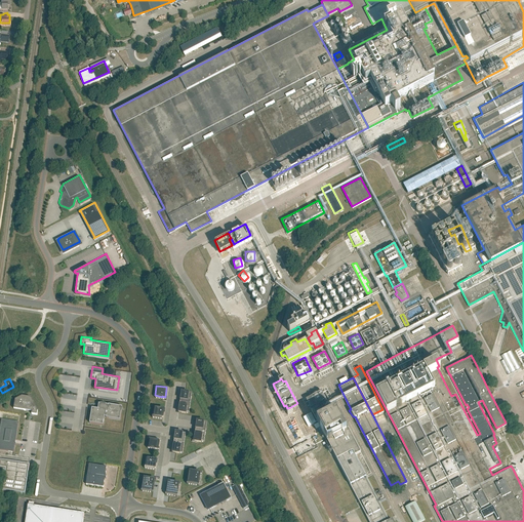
[(188,391),(188,390),(180,389),(180,392),(177,407),(178,407),(177,409),(185,410),(188,410),(191,391),(188,391)]
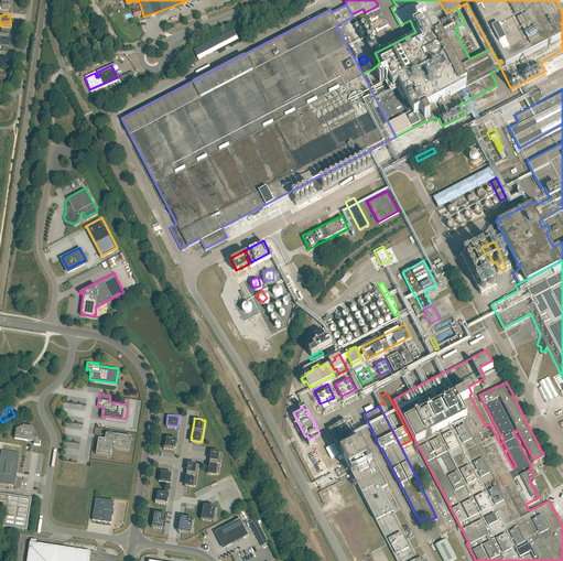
[(423,560),(421,556),(417,558),(407,538),(413,535),(409,527),(403,529),(392,509),(398,507),(372,456),(370,457),(360,439),(356,441),(344,418),(328,427),(364,496),(376,518),(398,560),(423,560)]
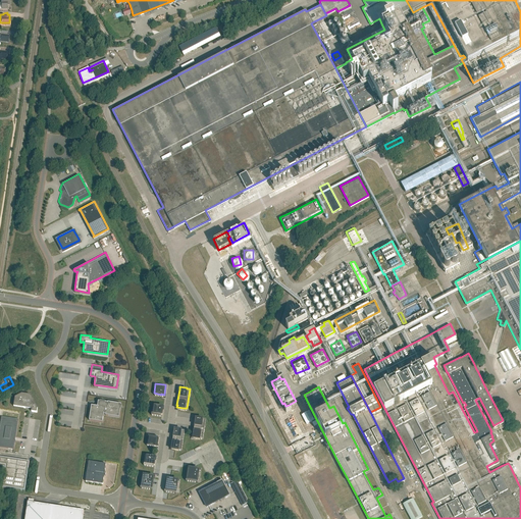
[(37,406),(30,393),(21,391),(14,395),(12,404),(22,405),(24,406),(31,407),(31,409),(36,410),(36,408),(37,408),(37,406)]
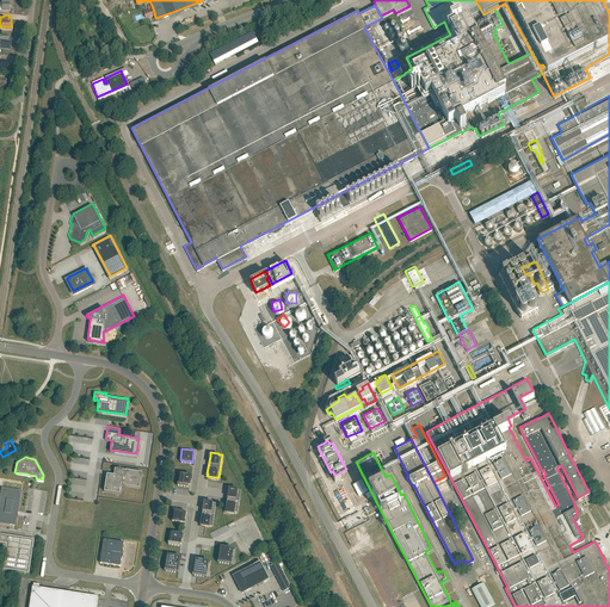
[(123,466),(116,466),(114,466),(114,472),(106,471),(103,489),(119,491),(121,482),(123,482),(123,483),(139,485),(141,470),(125,468),(122,468),(123,466)]
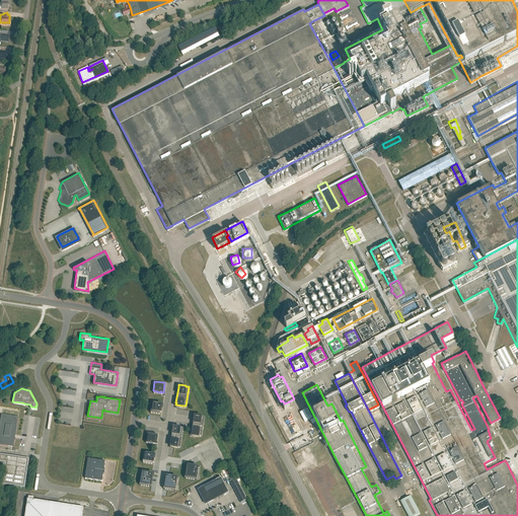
[(160,410),(161,402),(159,401),(151,400),(150,411),(160,412),(160,410)]
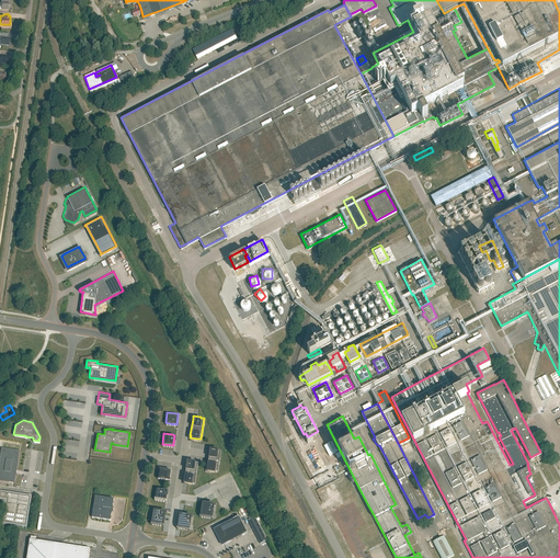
[(331,439),(322,443),(328,454),(336,450),(331,439)]
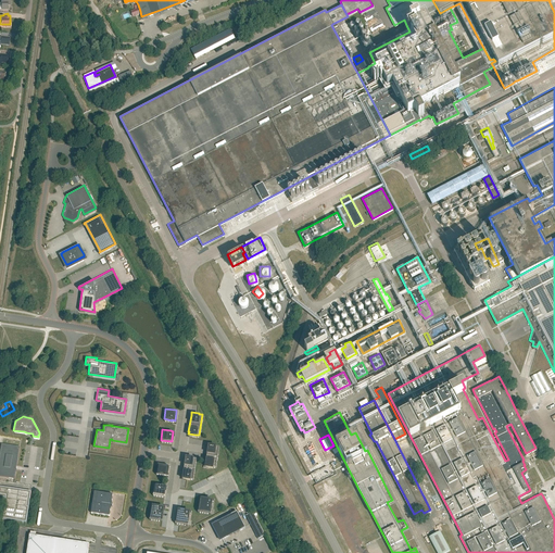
[(0,474),(14,476),(15,466),(19,444),(1,441),(0,447),(0,474)]
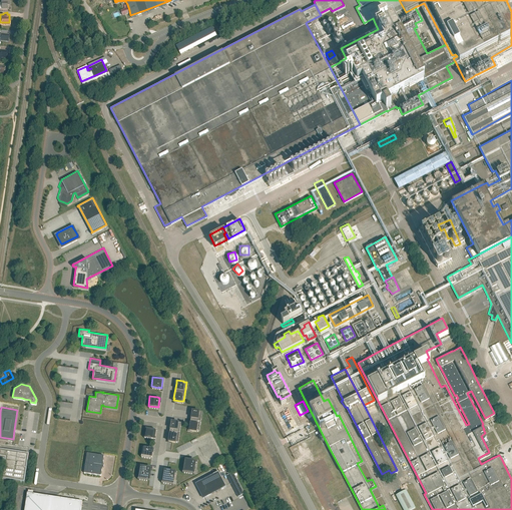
[(198,410),(198,409),(191,408),(191,411),(188,426),(189,426),(188,429),(195,430),(195,429),(198,430),(201,410),(198,410)]
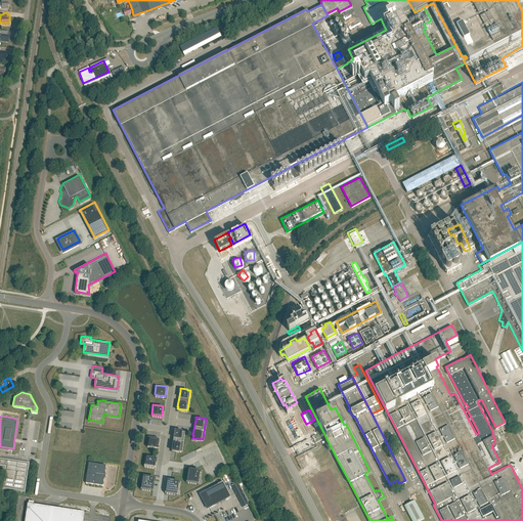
[(181,430),(181,429),(174,428),(174,431),(171,446),(172,446),(171,448),(178,449),(181,450),(184,430),(181,430)]
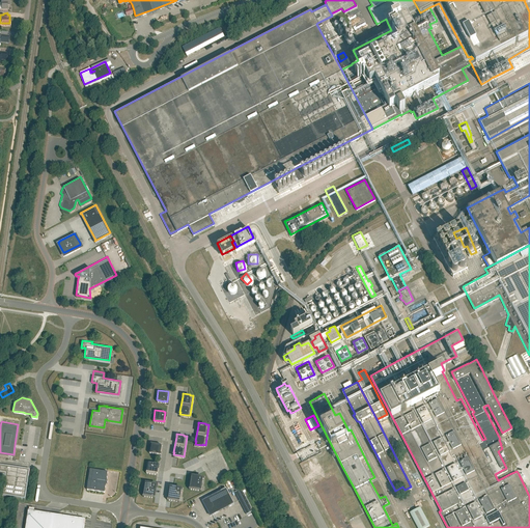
[(520,452),(526,449),(519,436),(512,439),(520,452)]
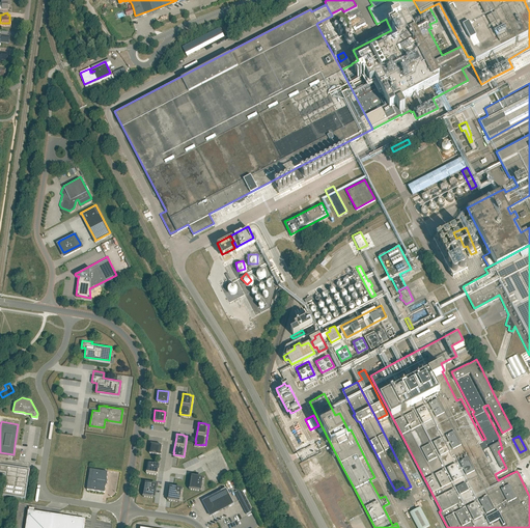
[(159,452),(160,444),(160,442),(150,441),(148,451),(156,452),(157,452),(159,452)]
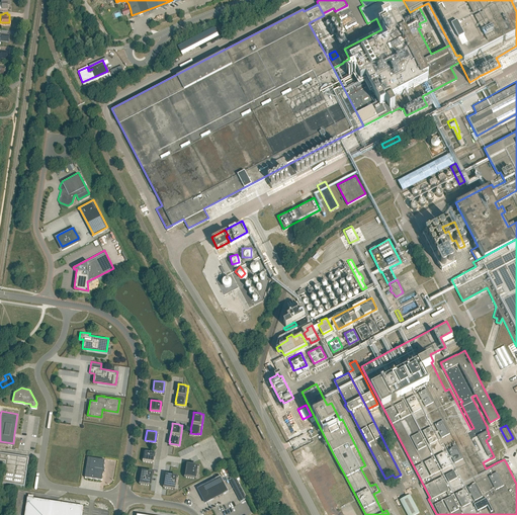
[(495,447),(501,444),(495,431),(489,433),(495,447)]
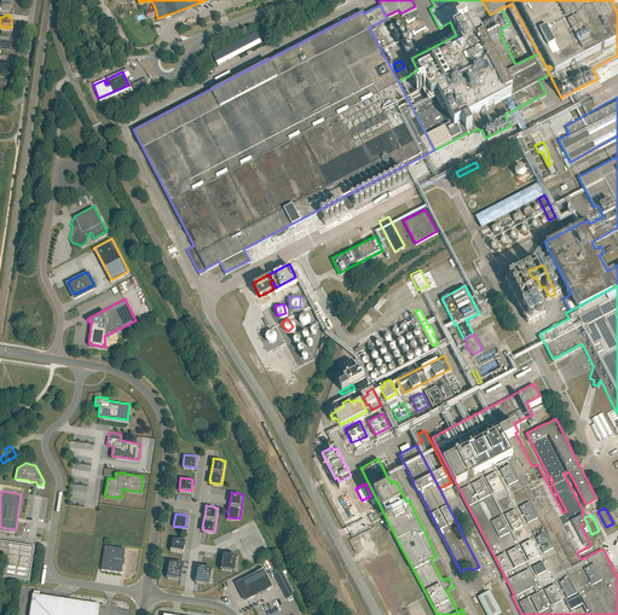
[(183,549),(184,539),(180,539),(180,538),(172,537),(169,549),(182,551),(182,549),(183,549)]
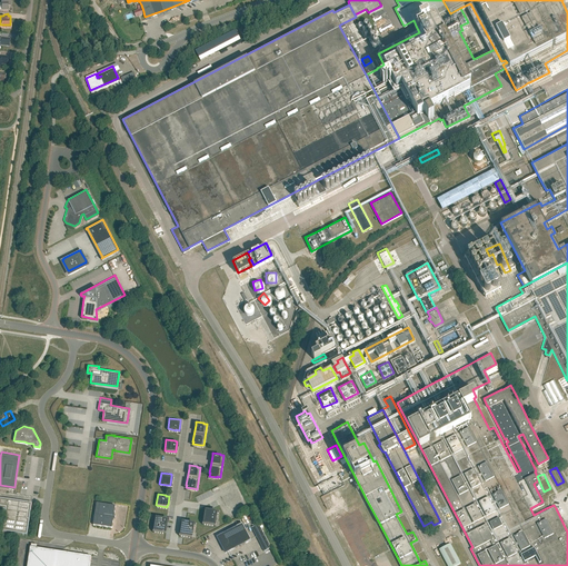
[(18,498),(0,495),(0,510),(5,513),(1,528),(26,532),(31,500),(30,500),(30,499),(18,498)]
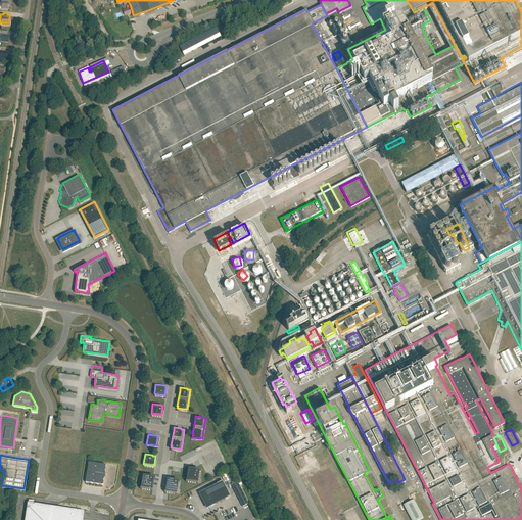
[(103,476),(104,469),(105,463),(88,460),(85,480),(102,482),(103,476)]
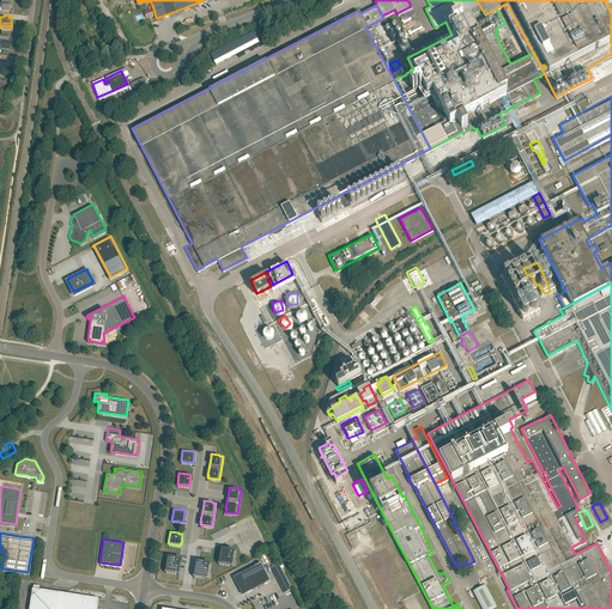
[(268,544),(256,550),(261,562),(264,561),(261,556),(271,552),(268,544)]
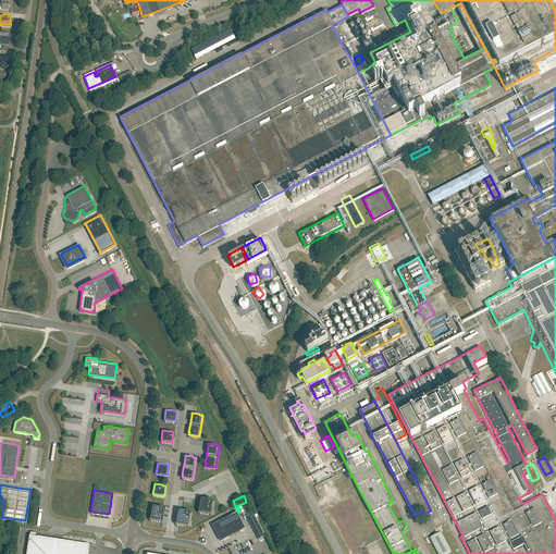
[(211,507),(212,499),(209,499),(199,496),(197,511),(210,513),(210,507),(211,507)]
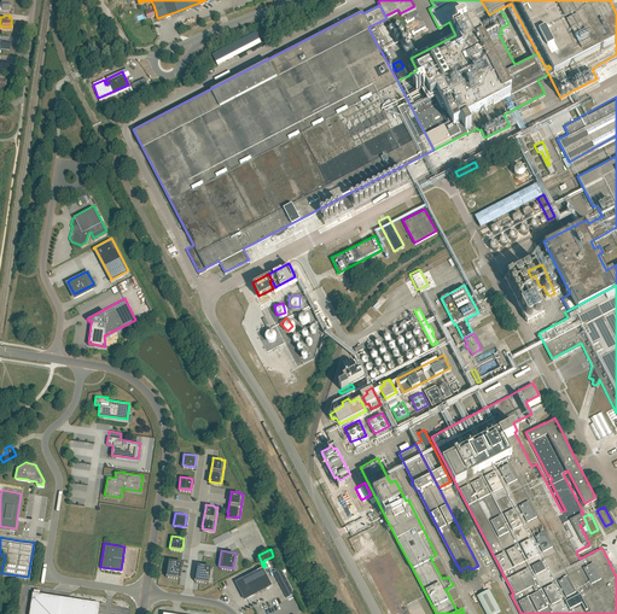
[(180,571),(181,563),(181,561),(179,561),(179,560),(168,559),(166,574),(179,577),(180,571)]
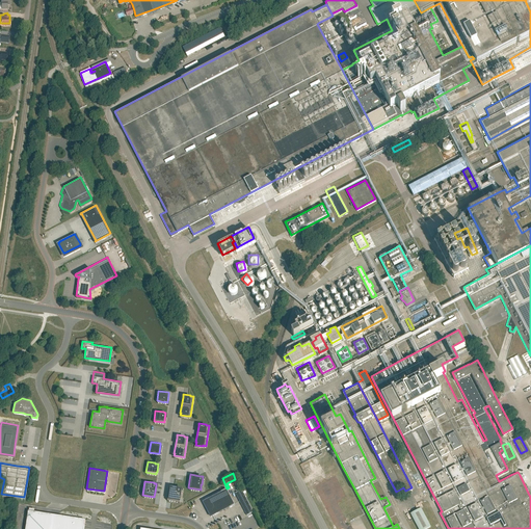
[(180,495),(181,487),(178,486),(168,485),(166,499),(179,501),(180,495)]
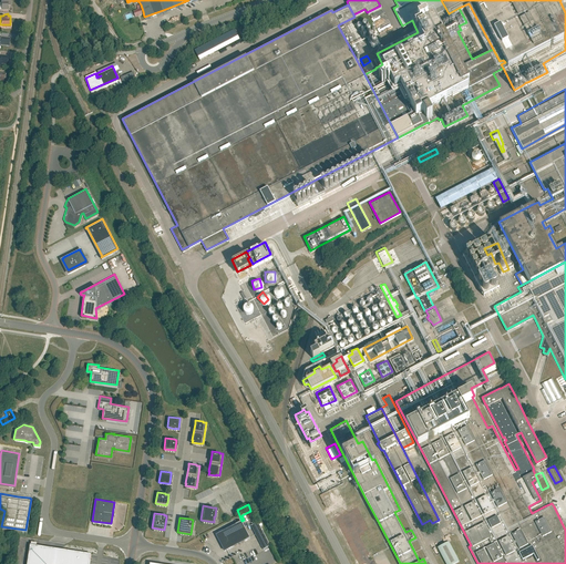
[(249,535),(240,519),(235,522),(235,523),(225,529),(225,527),(216,532),(224,547),(233,543),(243,537),(244,539),(249,535)]
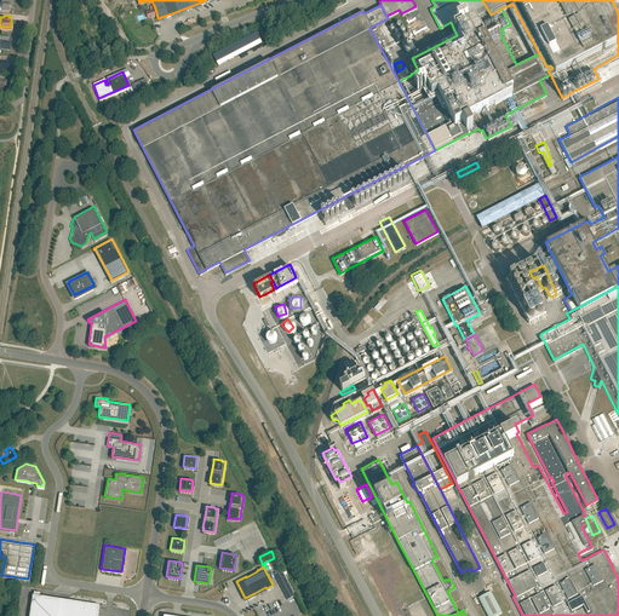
[(287,597),(294,593),(281,568),(273,571),(287,597)]
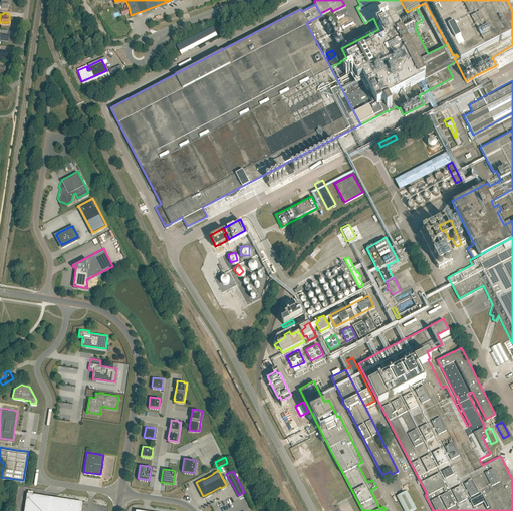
[(406,488),(396,494),(405,510),(406,510),(416,506),(406,488)]
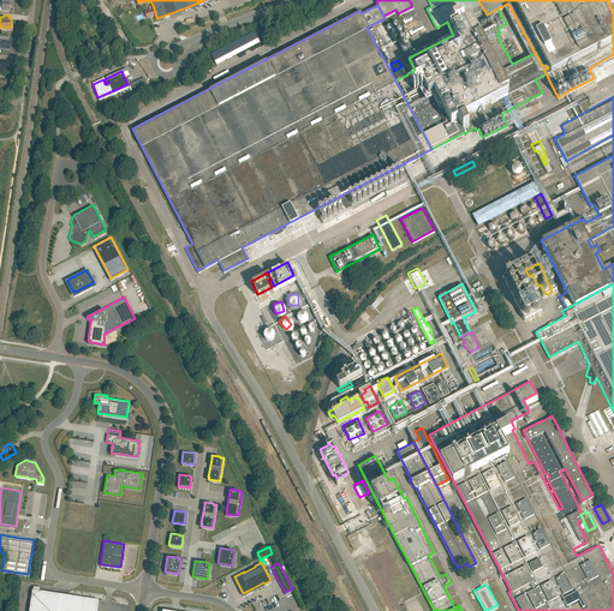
[(95,610),(97,598),(31,587),(28,610),(95,610)]
